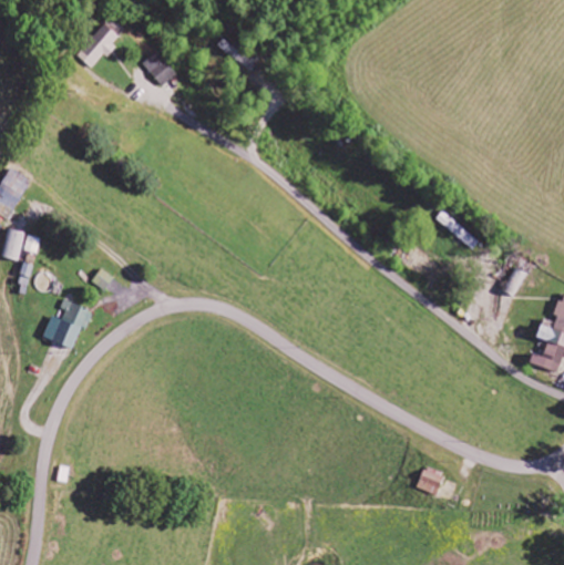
[(95,63),(124,30),(111,18),(81,51),(95,63)]
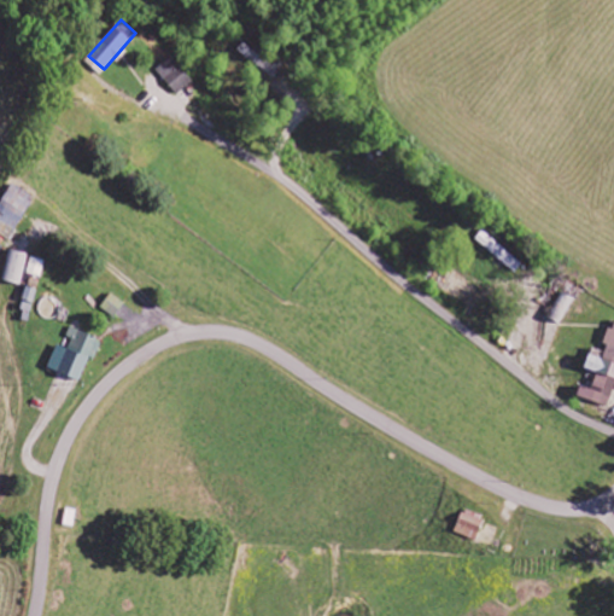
[(155,69),(176,93),(192,80),(170,56),(155,69)]
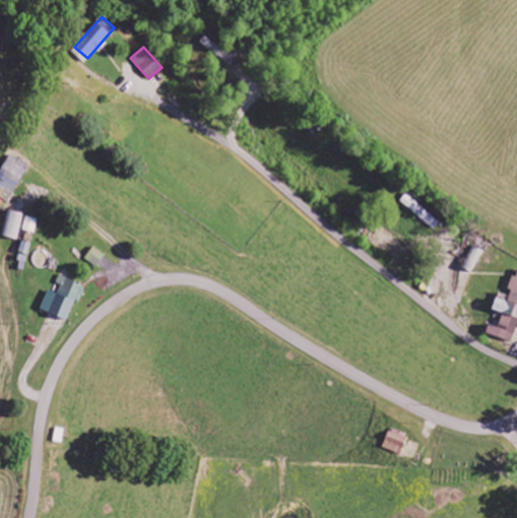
[(27,166),(8,153),(0,167),(0,199),(1,197),(6,201),(27,166)]
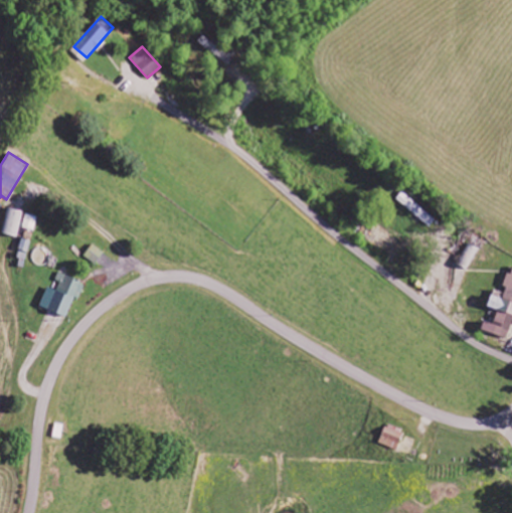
[(394,198),(429,226),(435,218),(400,191),(394,198)]
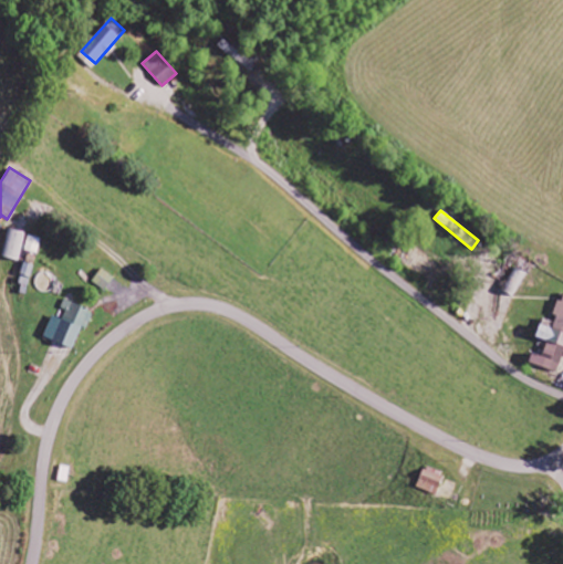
[(24,232),(8,228),(0,256),(17,260),(24,232)]
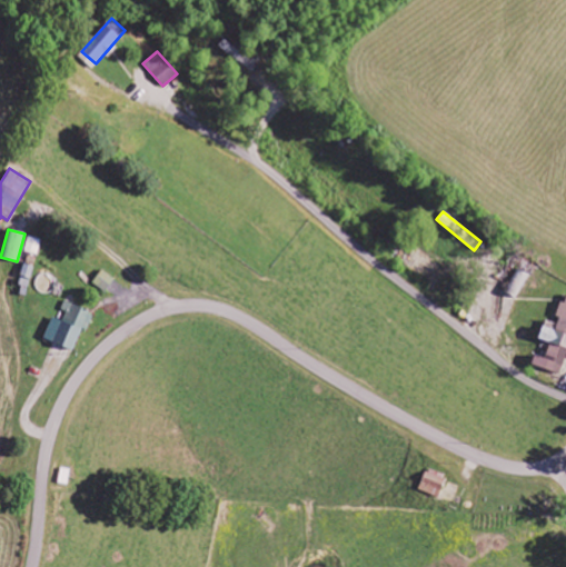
[(36,255),(39,238),(26,235),(22,250),(36,255)]
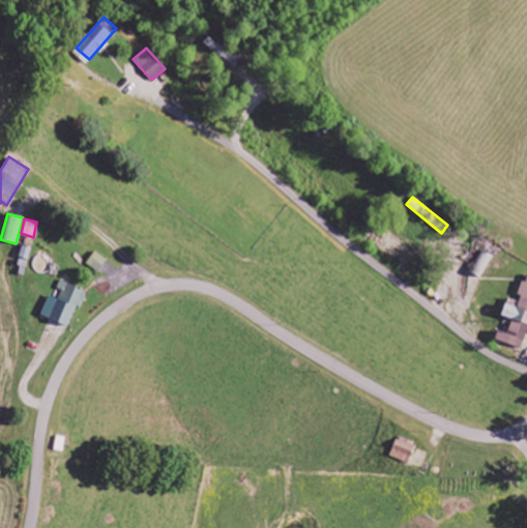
[(85,262),(97,271),(106,259),(93,250),(85,262)]
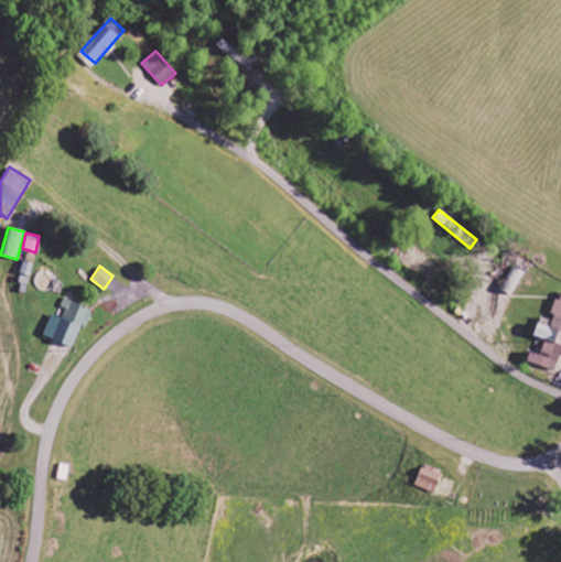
[(556,370),(560,354),(560,292),(559,291),(552,314),(553,314),(550,326),(537,322),(533,335),(545,338),(540,355),(529,352),(527,361),(556,370)]
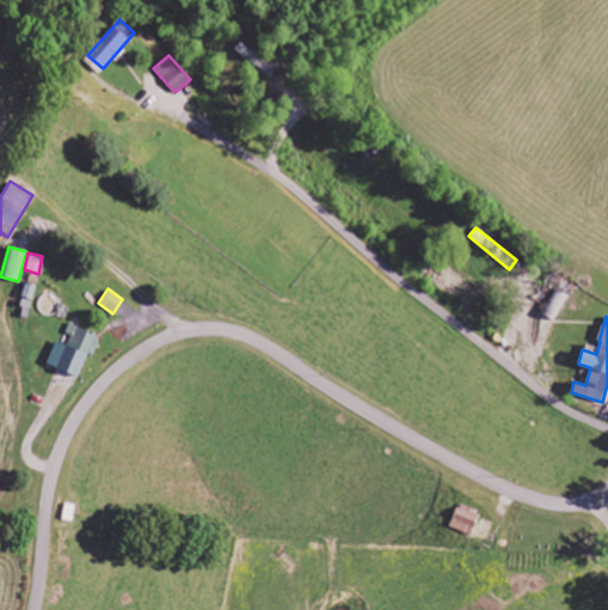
[(45,364),(78,377),(87,353),(92,355),(100,336),(68,323),(63,333),(69,335),(66,345),(55,340),(45,364)]
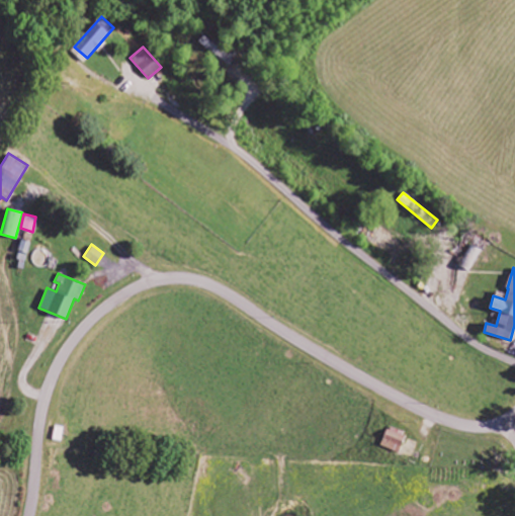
[(404,430),(387,426),(381,446),(399,451),(404,430)]
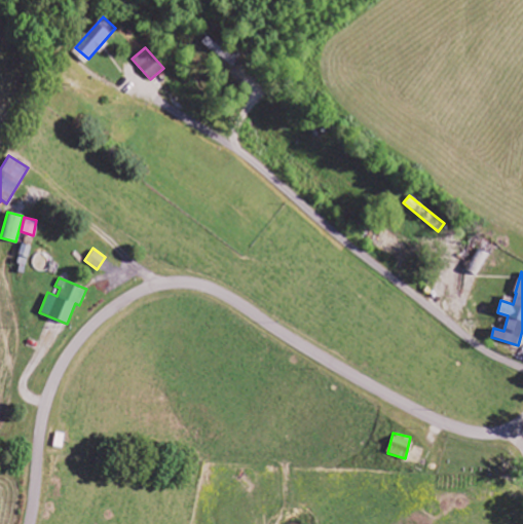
[(418,462),(422,448),(412,445),(408,459),(418,462)]
